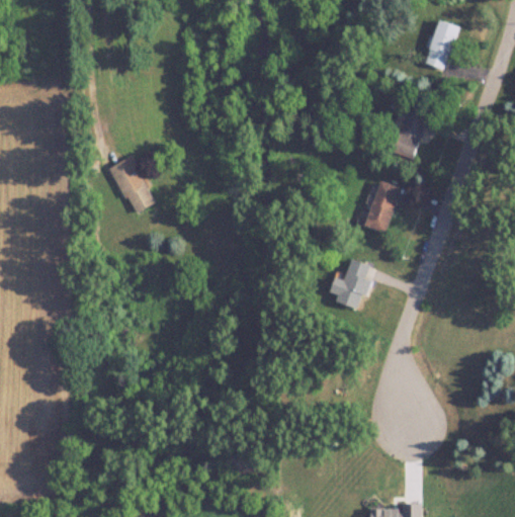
[(445,70),(459,25),(438,19),(424,63),(445,70)]
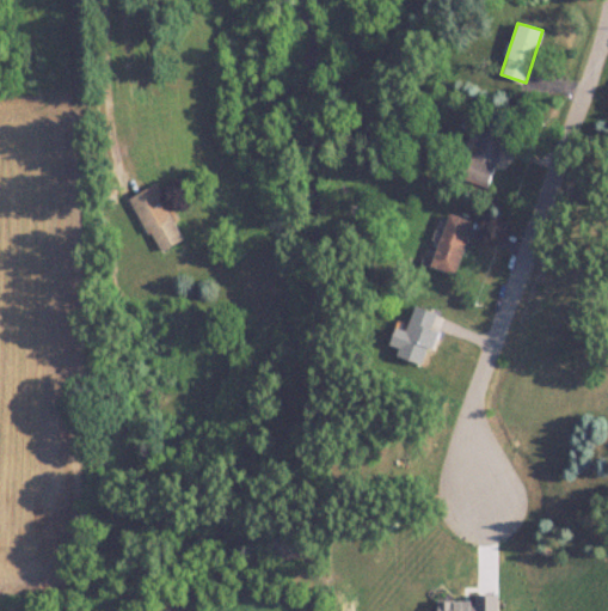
[(490,188),(505,132),(481,124),(467,182),(490,188)]
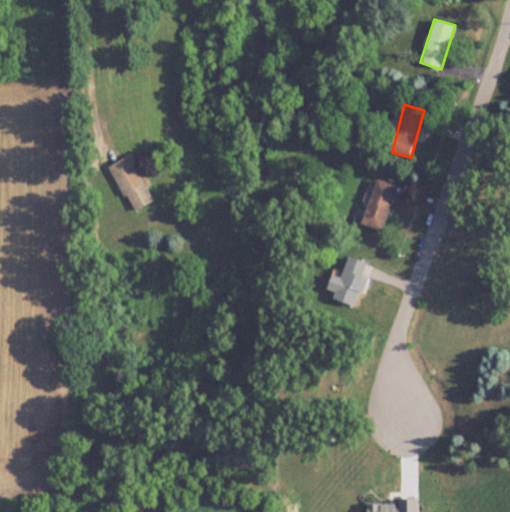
[(110,163),(127,211),(152,202),(135,154),(110,163)]
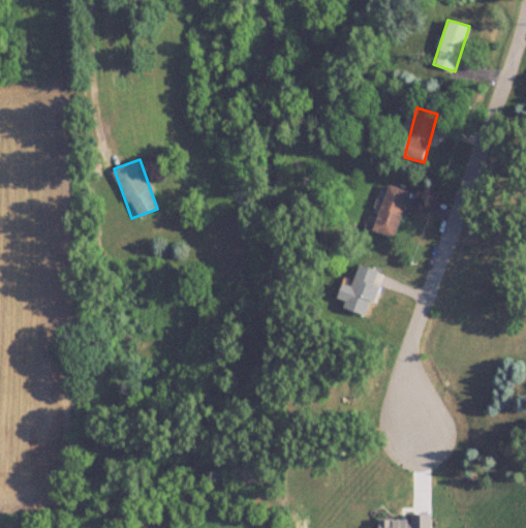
[(408,191),(388,185),(372,231),(393,238),(408,191)]
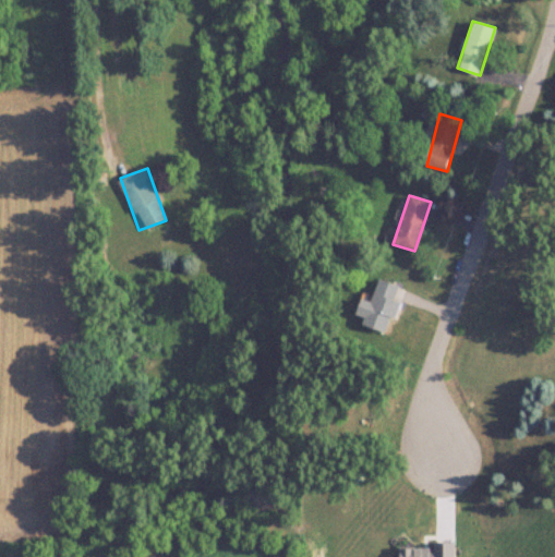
[(360,299),(354,322),(389,330),(397,301),(393,300),(397,285),(377,279),(372,302),(360,299)]
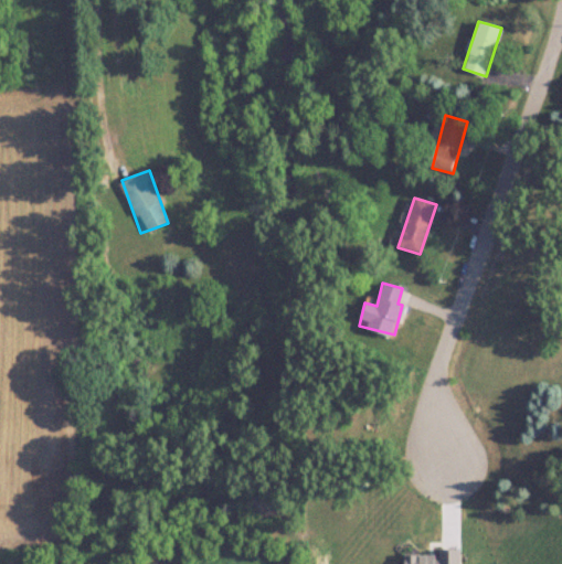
All buildings are outlined.
